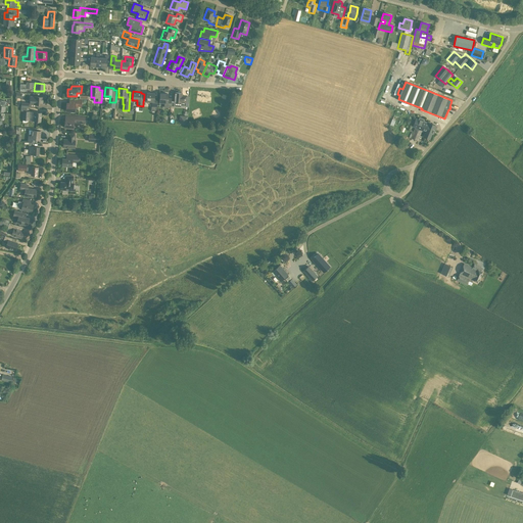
[(146,103),(146,101),(152,101),(151,110),(156,111),(157,98),(154,97),(154,93),(147,92),(147,98),(144,97),(143,102),(146,103)]
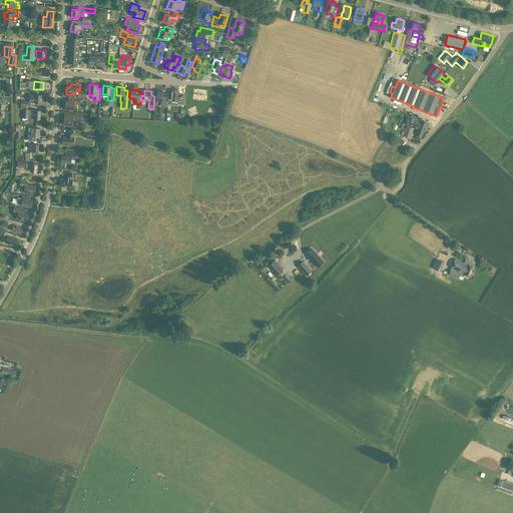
[(182,101),(182,94),(178,94),(178,91),(171,90),(170,104),(177,104),(177,103),(180,103),(180,101),(182,101)]
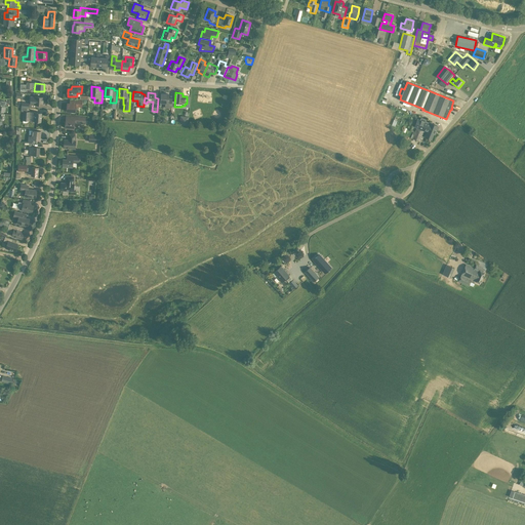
[(171,109),(171,105),(168,105),(169,94),(161,93),(160,103),(165,103),(164,108),(171,109)]
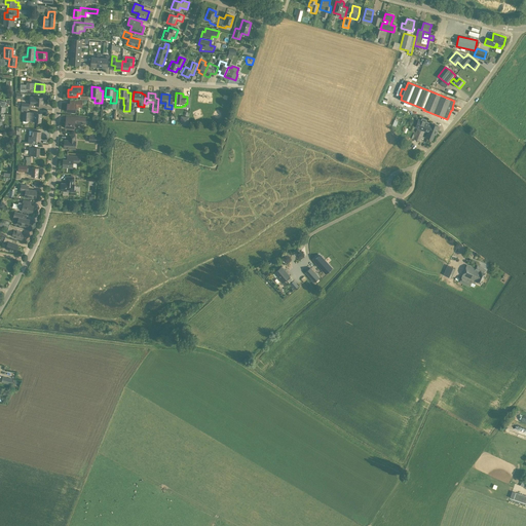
[(31,98),(31,104),(30,104),(22,104),(22,108),(35,109),(35,105),(43,106),(43,98),(36,98),(31,98)]
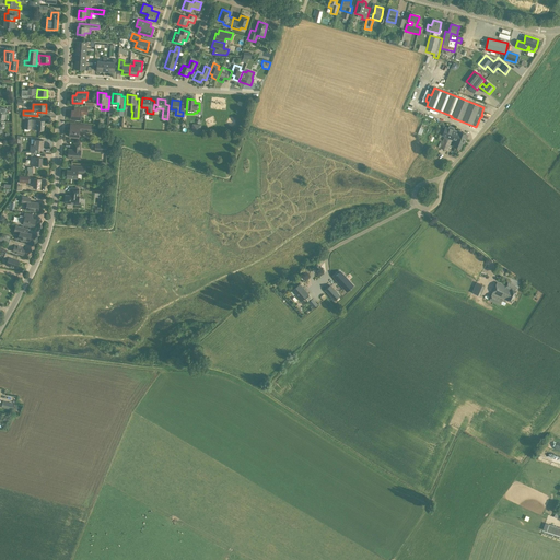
[(71,119),(80,120),(81,114),(88,115),(88,106),(74,106),(74,111),(71,111),(71,119)]
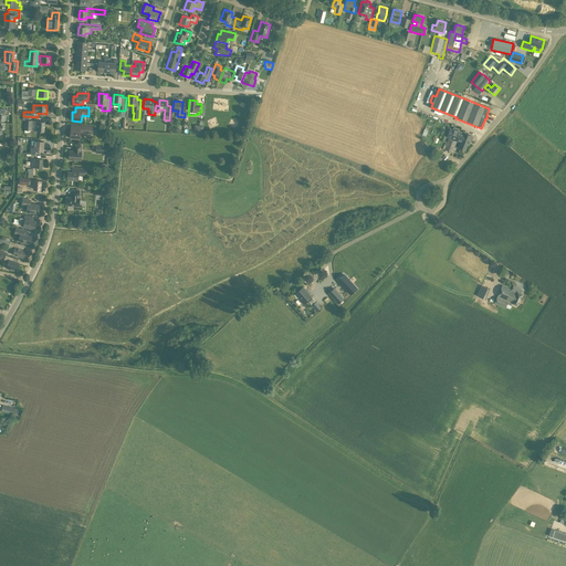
[(44,133),(45,122),(30,121),(30,117),(22,117),(22,121),(25,121),(24,130),(33,130),(33,132),(44,133)]
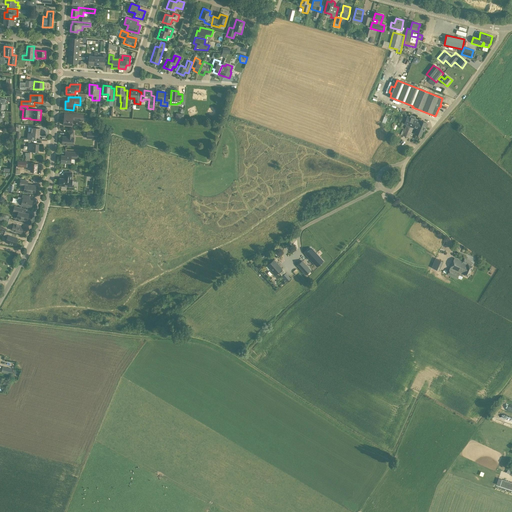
[(83,115),(69,113),(68,117),(64,117),(63,125),(72,126),(72,120),(82,121),(83,115)]
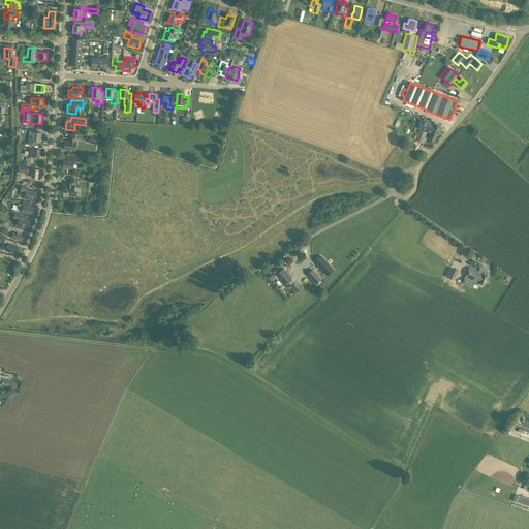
[(434,141),(437,134),(438,135),(438,134),(441,127),(428,122),(428,121),(425,119),(424,121),(421,120),(417,128),(419,129),(417,133),(416,132),(414,139),(416,139),(423,143),(427,132),(430,134),(428,137),(434,141)]
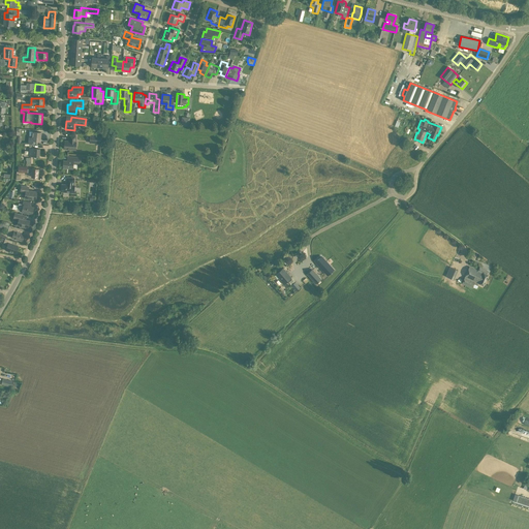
[(41,133),(33,132),(33,137),(29,136),(28,144),(37,145),(37,141),(40,142),(41,133)]
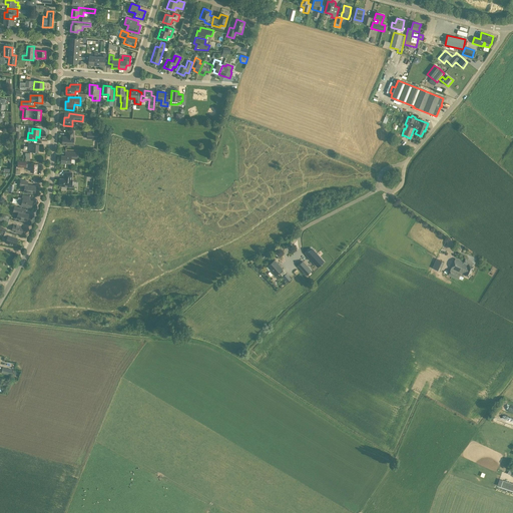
[(62,144),(73,145),(73,137),(73,132),(67,131),(67,137),(63,137),(62,144)]
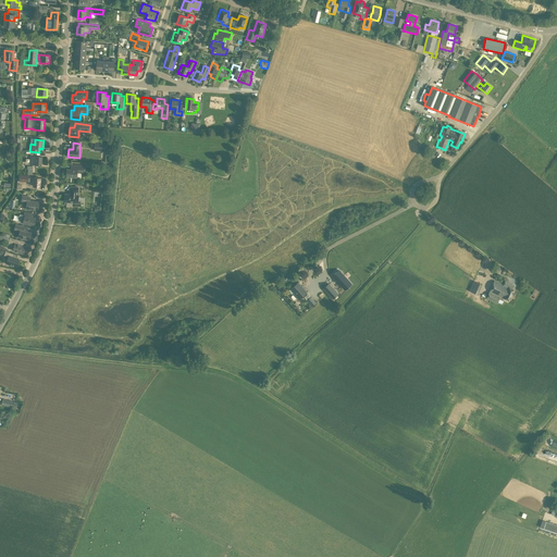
[(31,156),(29,164),(34,165),(41,165),(42,157),(31,156)]
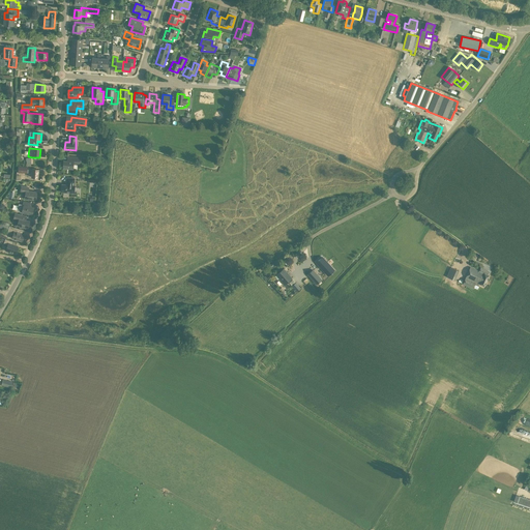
[(62,164),(62,167),(63,167),(63,168),(72,169),(74,165),(80,165),(80,158),(70,157),(70,162),(63,160),(63,164),(62,164)]
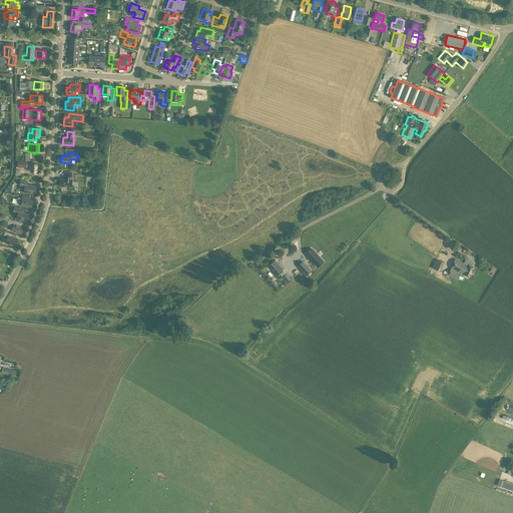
[(19,170),(20,167),(31,167),(31,171),(37,172),(37,164),(31,163),(26,163),(26,161),(17,160),(15,174),(20,174),(20,170),(19,170)]
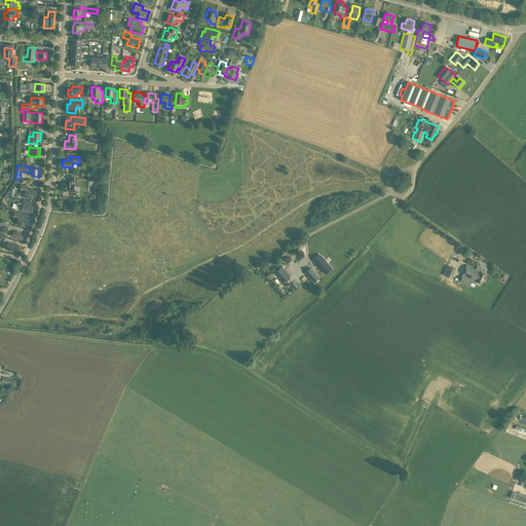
[(74,177),(67,177),(66,184),(62,183),(61,191),(74,191),(74,184),(73,184),(74,177)]
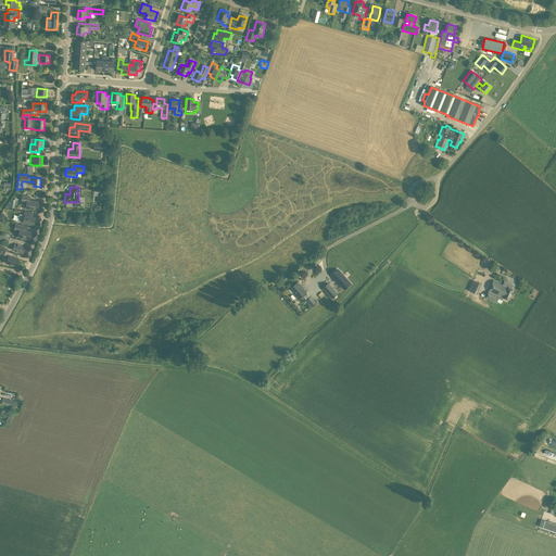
[(37,210),(39,202),(30,200),(30,197),(22,194),(21,201),(27,202),(26,209),(37,210)]
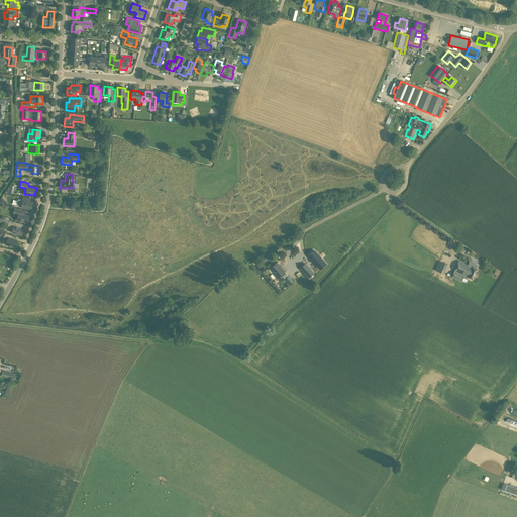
[(31,210),(32,203),(31,202),(30,200),(30,198),(30,197),(22,196),(21,200),(18,199),(17,206),(31,210)]
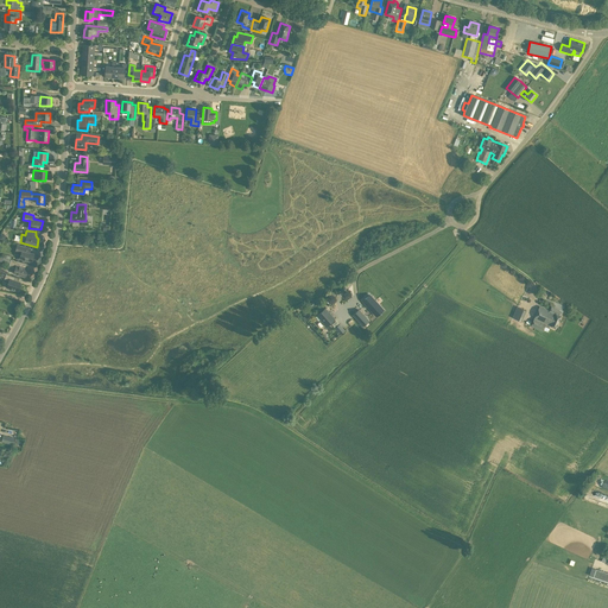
[(32,263),(35,254),(30,253),(31,248),(17,245),(16,252),(21,253),(19,259),(32,263)]
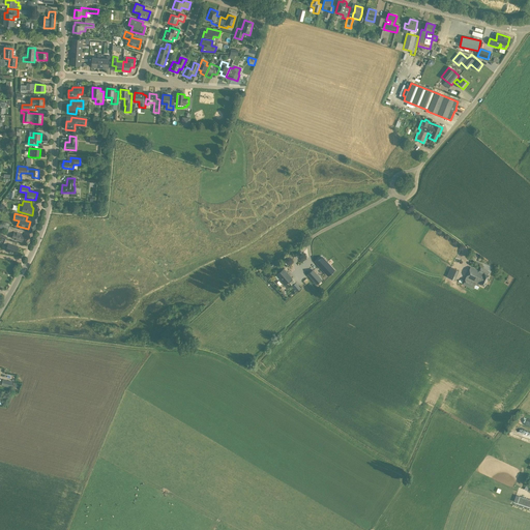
[(18,229),(9,226),(7,233),(12,235),(11,238),(22,241),(24,235),(17,232),(18,229)]
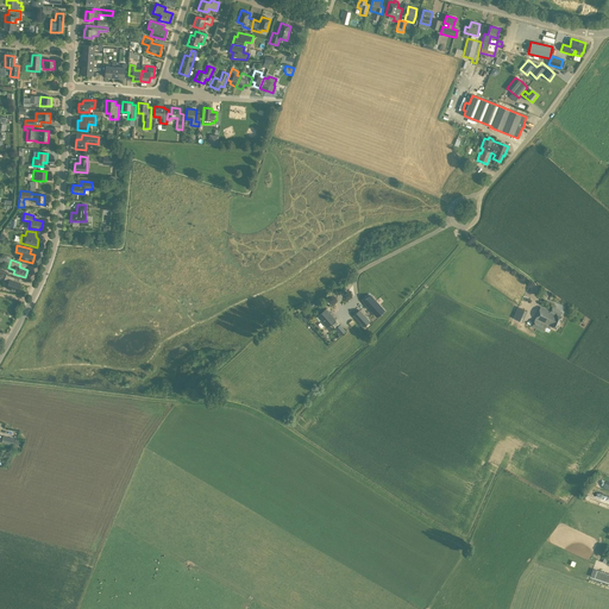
[(18,292),(20,283),(17,282),(18,278),(6,274),(4,280),(8,282),(7,288),(18,292)]
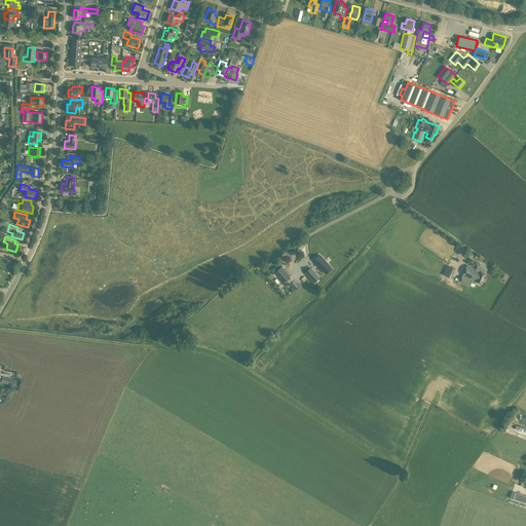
[(320,255),(313,261),(323,270),(324,270),(325,272),(330,267),(329,265),(320,255)]
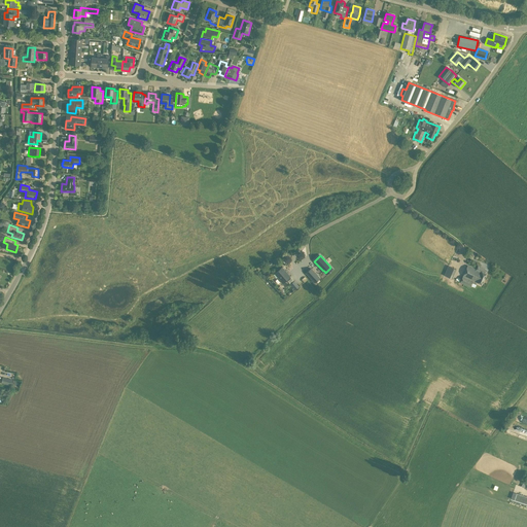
[(472,283),(473,281),(482,284),(486,274),(479,271),(479,270),(467,266),(460,283),(470,287),(472,283)]
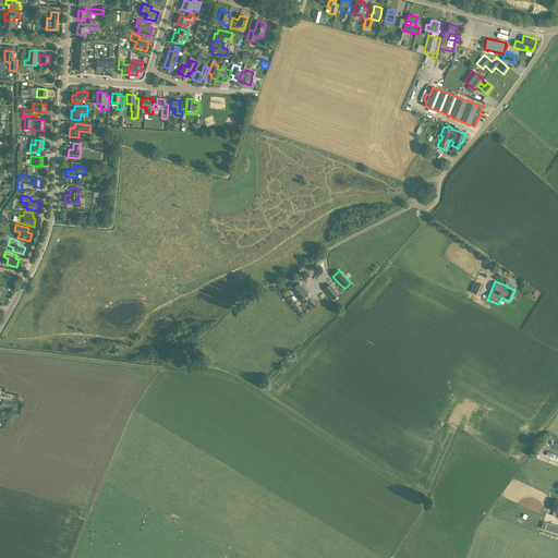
[(478,295),(483,286),(474,282),(470,291),(478,295)]
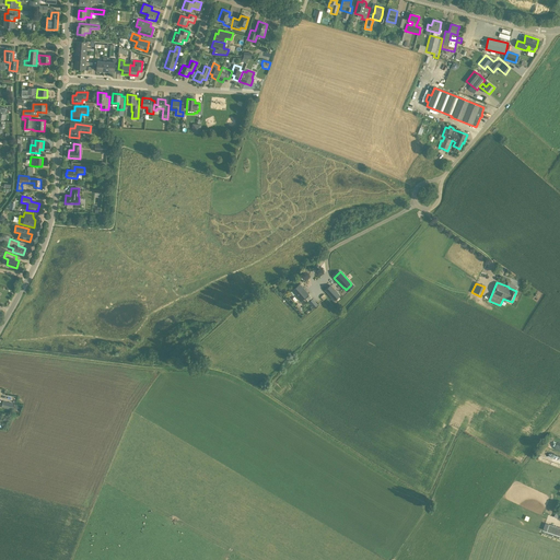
[(301,301),(308,294),(300,284),(292,291),(301,301)]
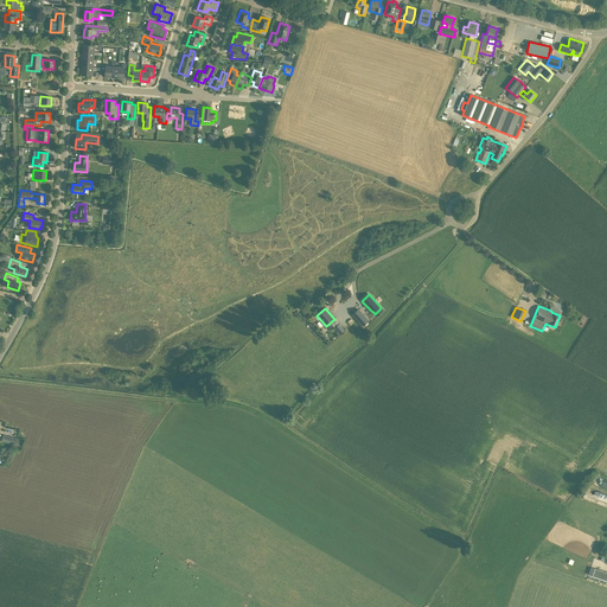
[(358,310),(352,314),(363,325),(368,320),(358,310)]
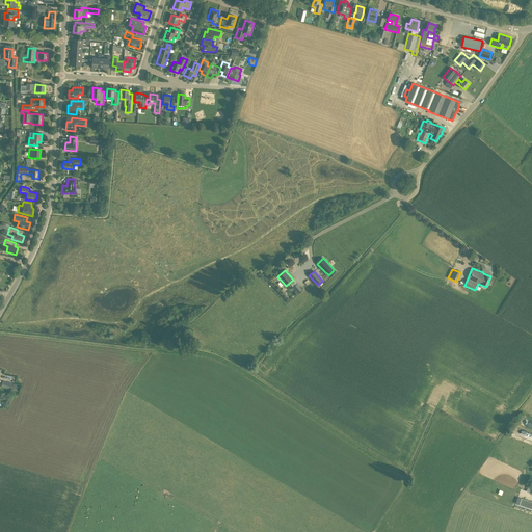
[(531,501),(522,498),(520,505),(531,508),(531,501)]
